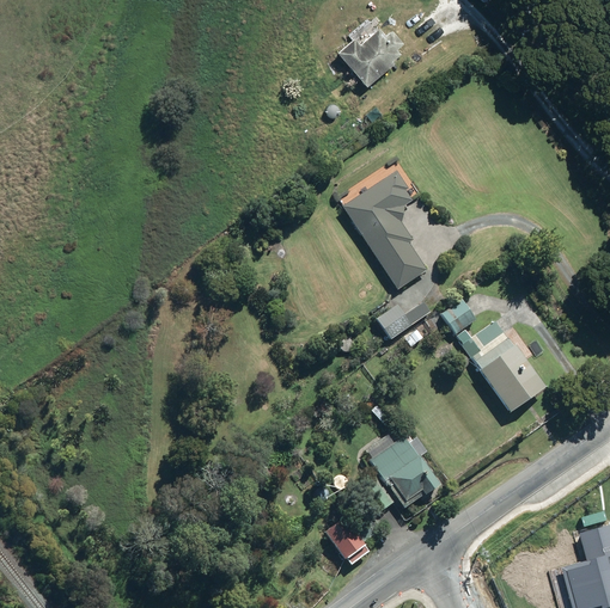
[(386,32),(378,23),(360,40),(354,34),(336,50),(368,86),(396,61),(394,57),(401,50),(398,47),(406,40),(394,26),(386,32)]
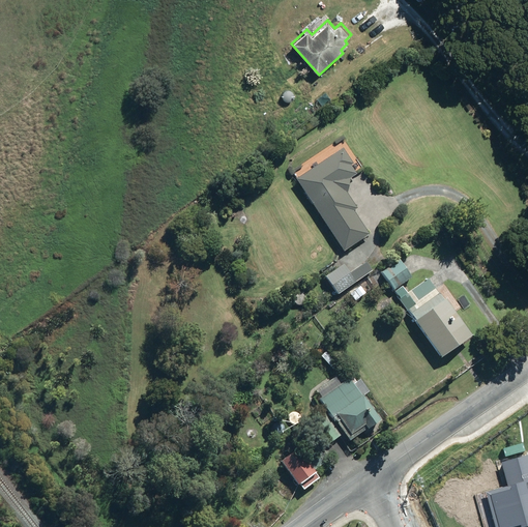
[(343,148),(296,179),(344,251),(370,233),(354,210),(357,207),(347,192),(350,177),(356,173),(351,165),(353,163),(343,148)]
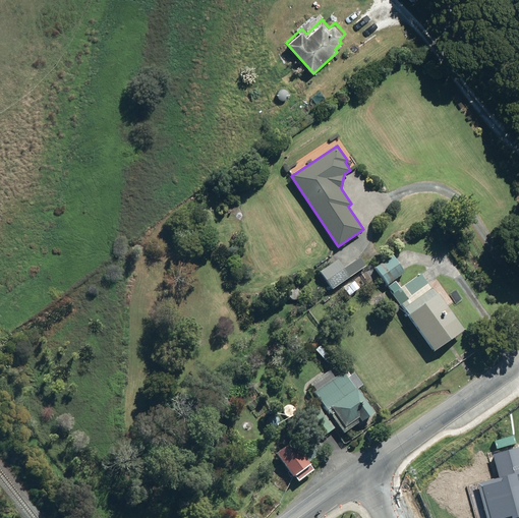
[(387,285),(396,279),(405,273),(393,254),(375,267),(387,285)]
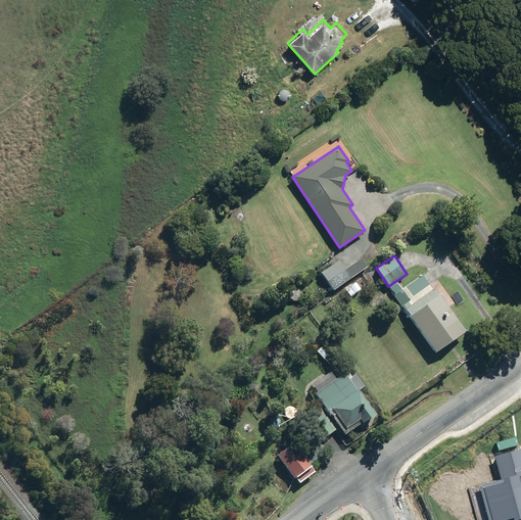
[(339,261),(322,273),(334,290),(351,278),(339,261)]
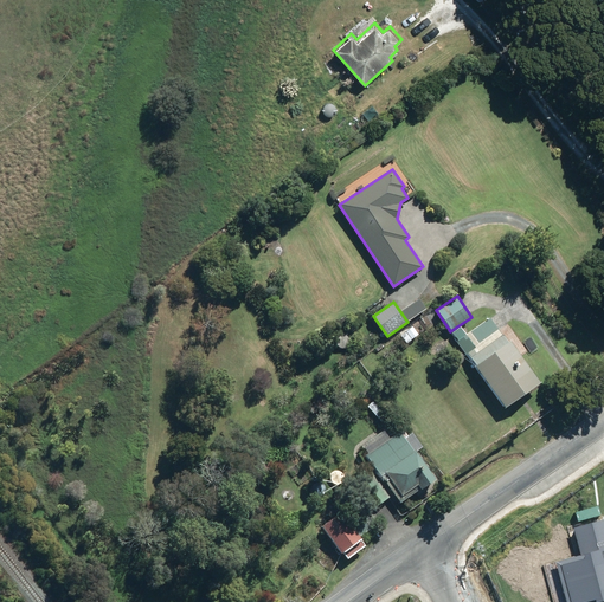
[(462,325),(454,331),(458,340),(457,341),(503,409),(540,384),(511,342),(509,343),(503,335),(501,336),(488,318),(467,332),(462,325)]
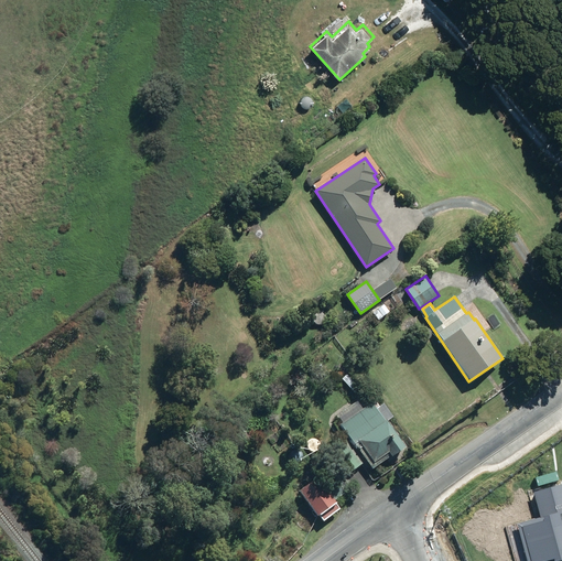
[(382,302),(374,308),(371,310),(378,319),(389,311),(382,302)]
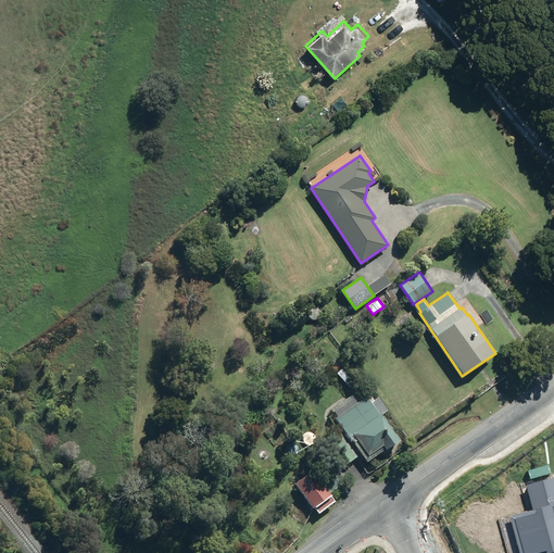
[(342,368),(337,373),(351,387),(356,382),(342,368)]
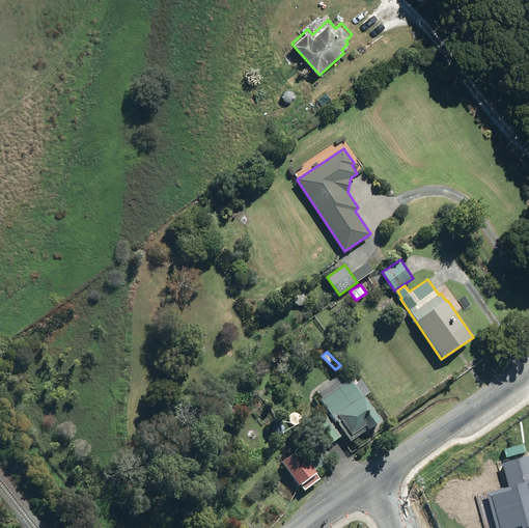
[(362,379),(359,382),(354,374),(321,398),(322,399),(334,417),(336,416),(352,436),(365,426),(367,429),(368,432),(382,421),(364,397),(371,392),(362,379)]
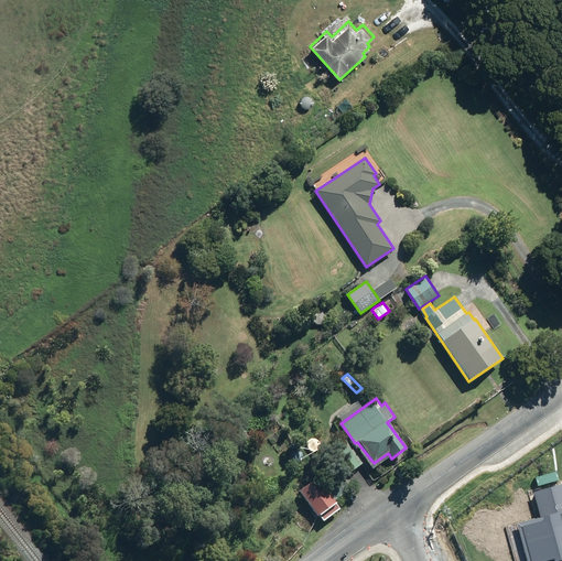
[(363,462),(346,439),(330,450),(347,474),(363,462)]
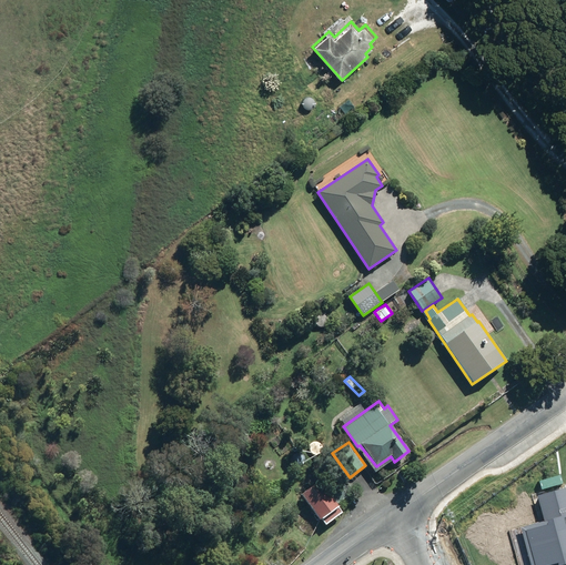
[(329,493),(320,481),(302,494),(321,521),(340,507),(339,506),(329,493)]
